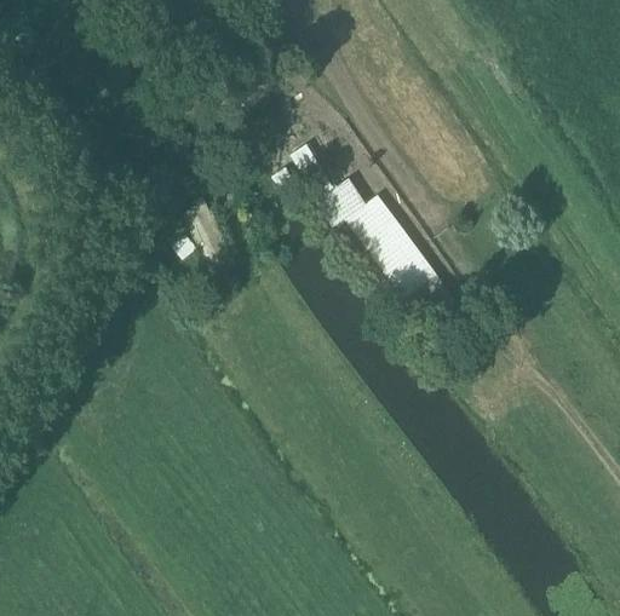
[(16,36),(30,49),(41,38),(27,24),(16,36)]
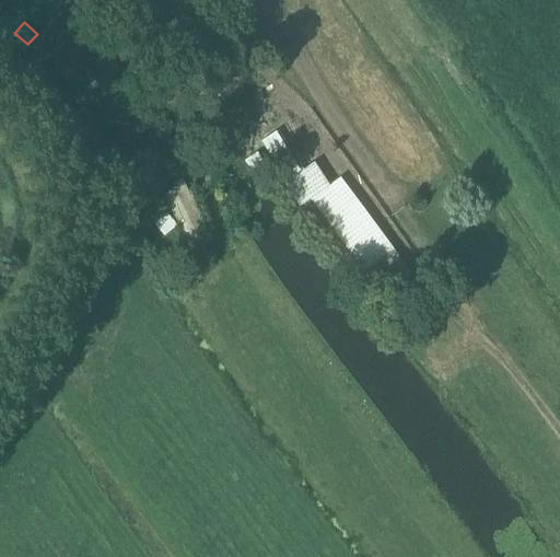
[(146,81),(153,72),(142,61),(135,69),(146,81)]
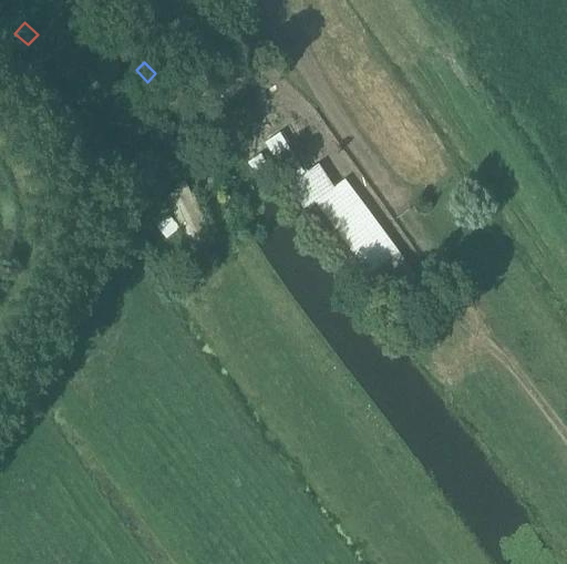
[(333,187),(319,164),(307,172),(281,132),(266,141),(307,205),(308,204),(363,277),(377,267),(400,300),(423,284),(390,239),(391,239),(346,178),(333,187)]
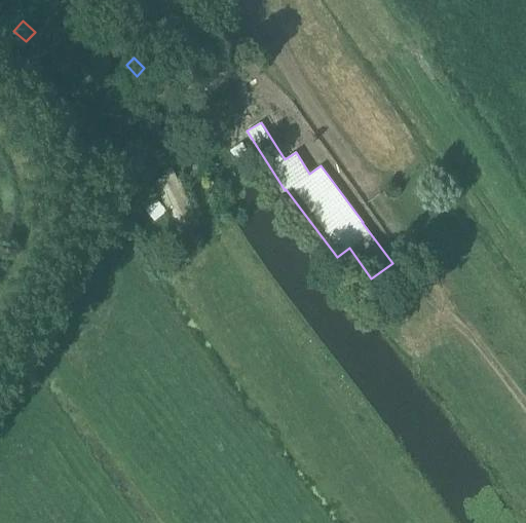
[(231,149),(233,152),(234,153),(231,155),(234,159),(236,157),(239,161),(251,155),(242,143),(231,149)]
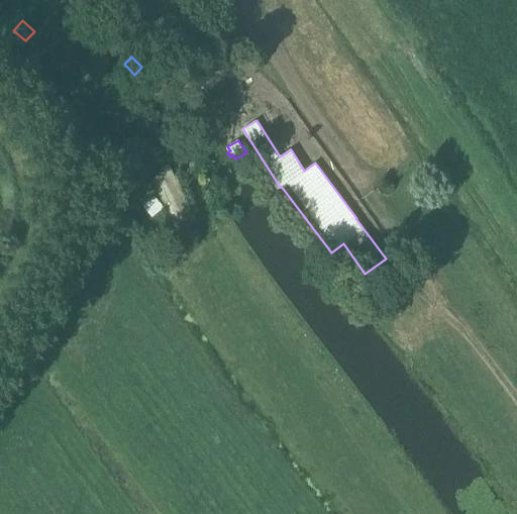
[(165,171),(152,176),(177,228),(195,219),(170,164),(164,167),(165,171)]
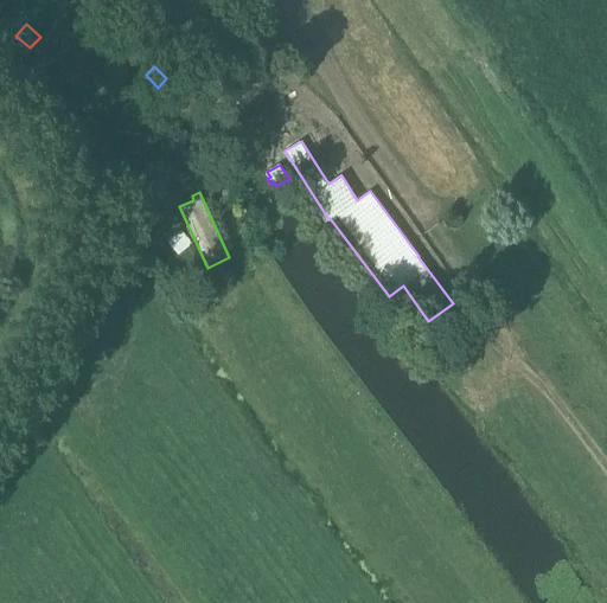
[(183,229),(168,241),(179,252),(192,242),(183,229)]
